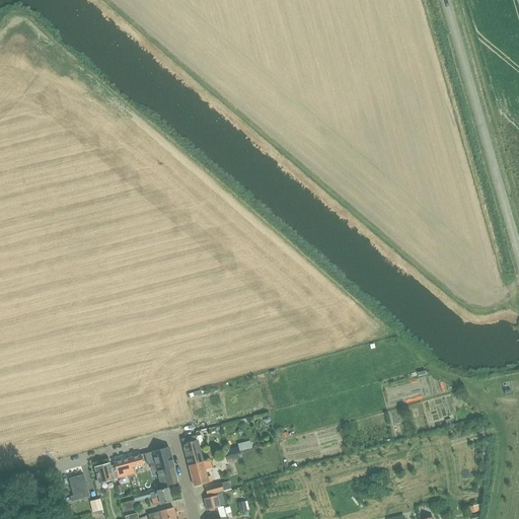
[(204,461),(197,436),(181,440),(189,465),(204,461)]
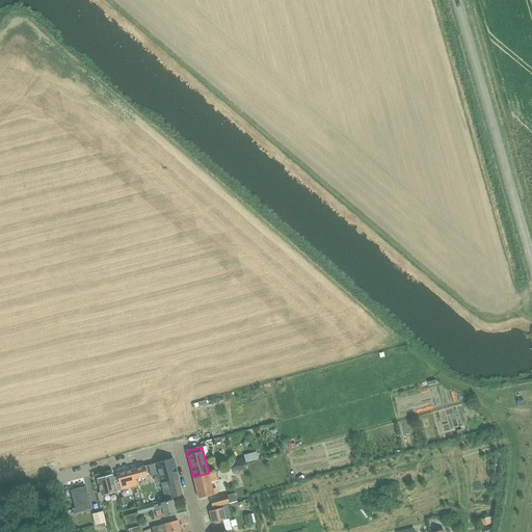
[(155,489),(163,487),(164,489),(169,487),(170,490),(181,487),(179,478),(174,458),(149,464),(152,476),(159,474),(160,475),(152,477),(155,489)]
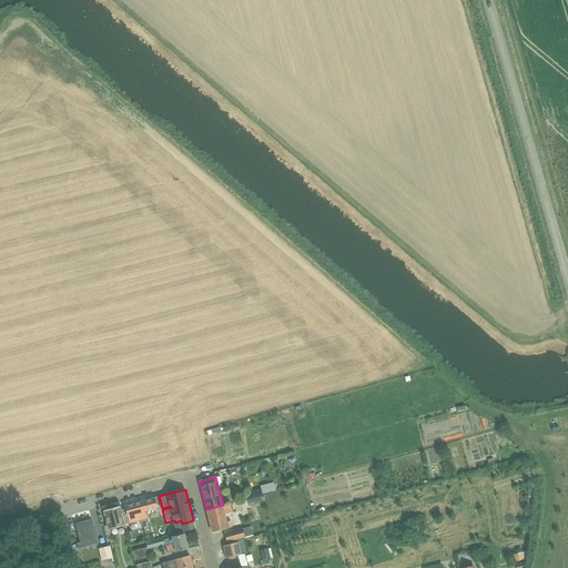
[(140,520),(141,524),(142,524),(145,535),(152,533),(145,511),(158,508),(154,498),(125,506),(130,523),(140,520)]
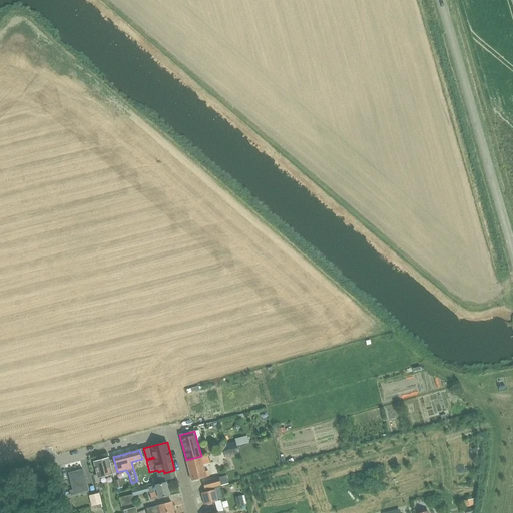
[(227,451),(223,452),(225,458),(229,457),(229,456),(233,455),(232,450),(227,451)]
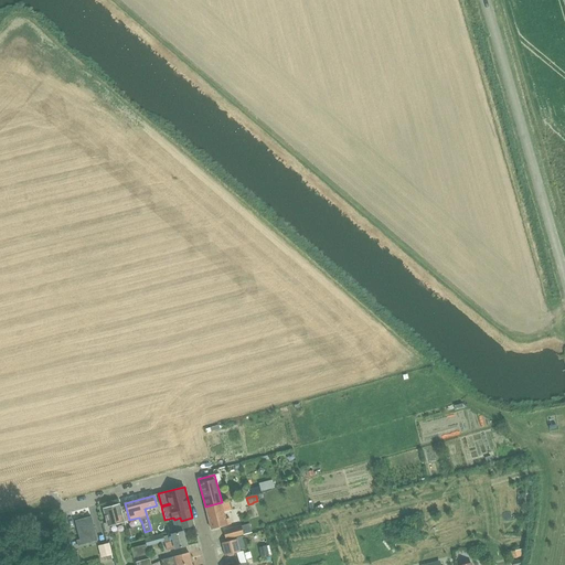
[(222,502),(205,507),(211,529),(231,524),(230,519),(226,520),(224,512),(226,511),(226,509),(231,508),(228,501),(222,502)]
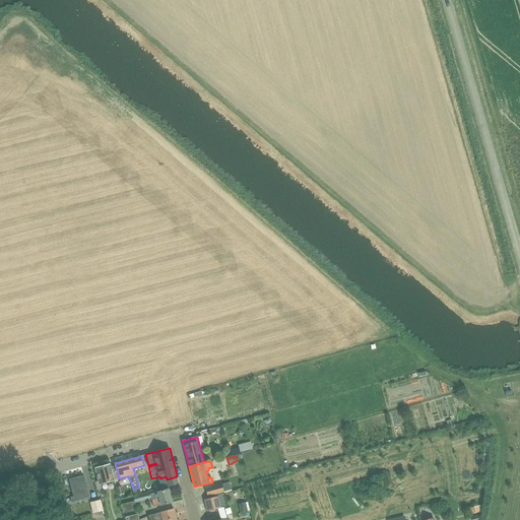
[(101,484),(115,480),(111,464),(95,468),(101,484)]
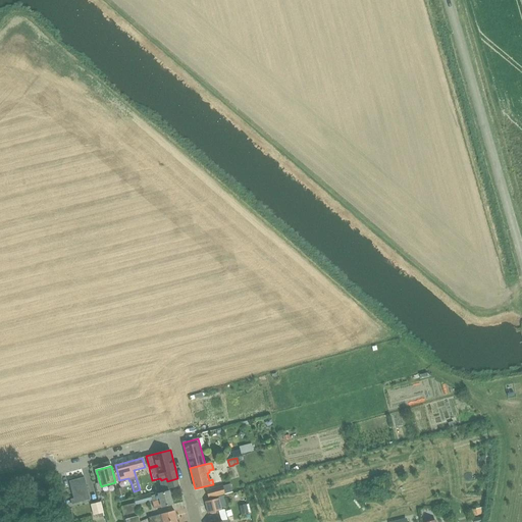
[(85,501),(90,500),(85,477),(69,481),(74,498),(83,496),(85,501)]
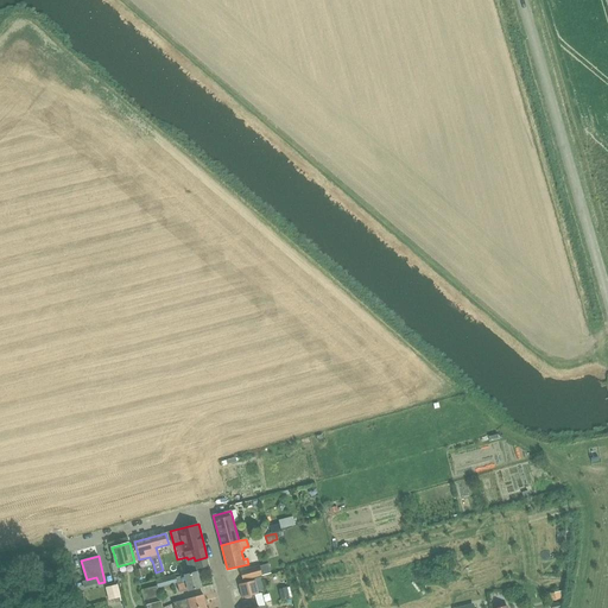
[(209,565),(207,557),(195,561),(190,562),(191,570),(197,569),(209,565)]
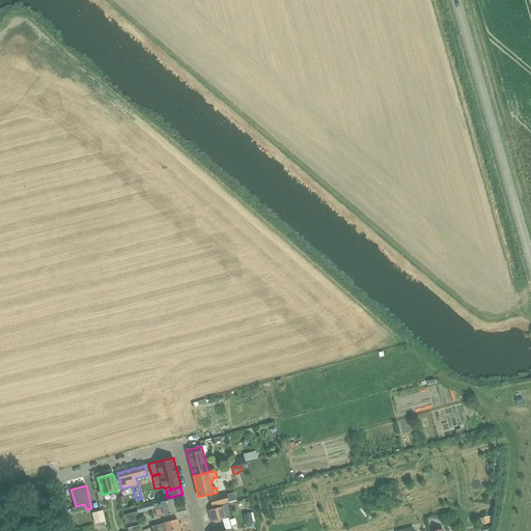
[(233,492),(210,498),(212,506),(235,500),(233,492)]
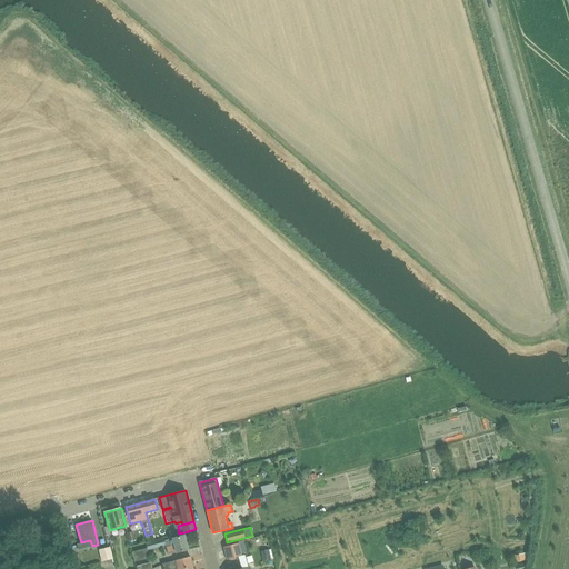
[(169,555),(188,550),(185,535),(165,540),(169,555)]
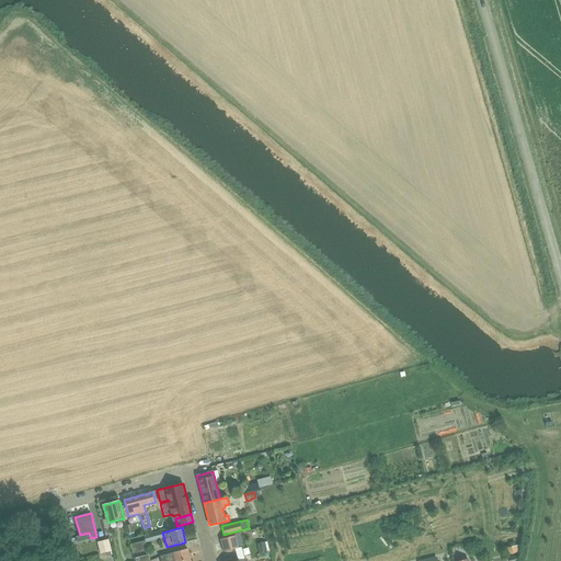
[(146,542),(161,539),(163,538),(162,530),(145,535),(146,542)]
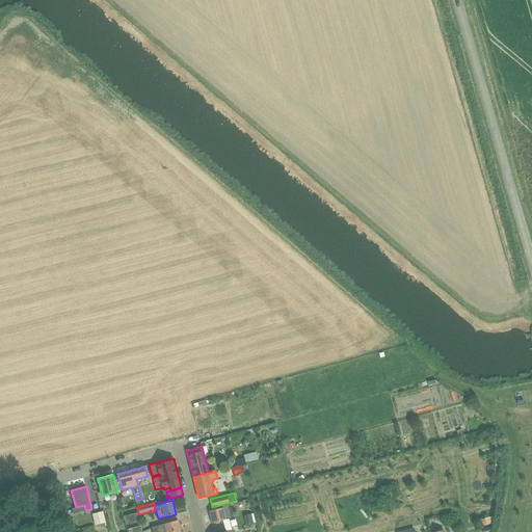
[(222,507),(209,511),(212,523),(227,520),(222,507)]
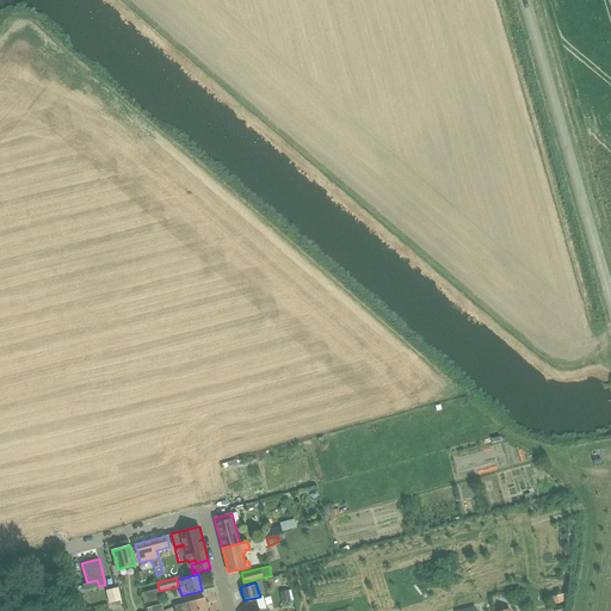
[(118,590),(106,592),(109,602),(121,598),(118,590)]
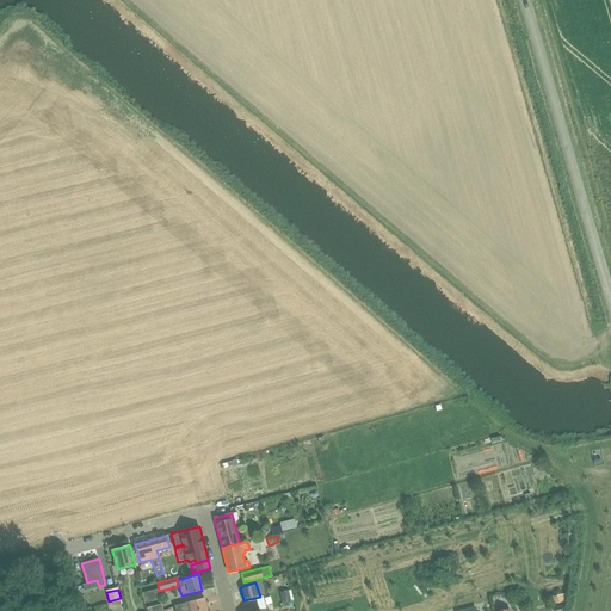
[(144,603),(161,599),(159,590),(142,593),(144,603)]
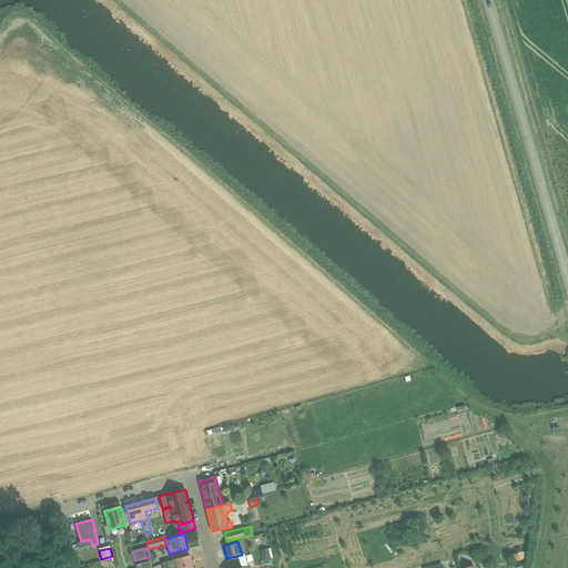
[(267,550),(261,553),(263,560),(270,558),(267,550)]
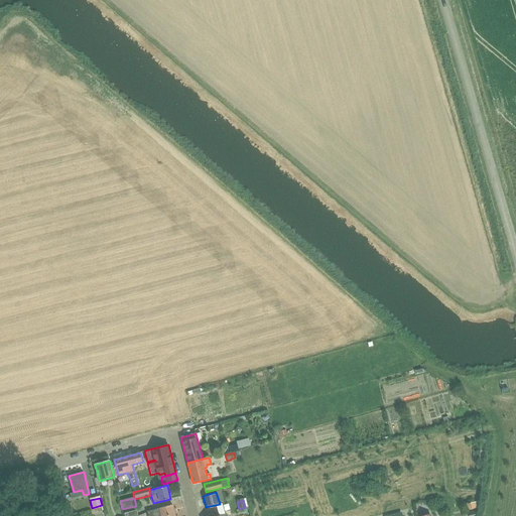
[(477,507),(475,501),(465,504),(467,510),(477,507)]
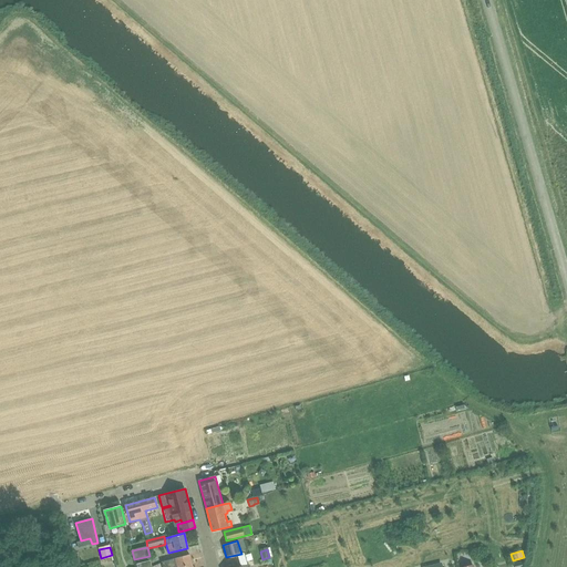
[(193,566),(189,555),(162,562),(163,566),(193,566)]
